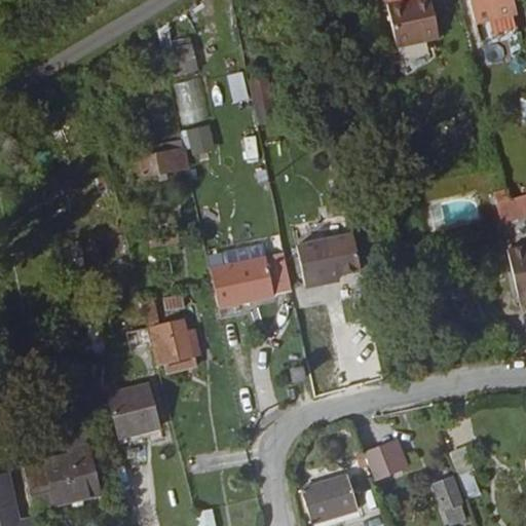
[(443,42),(433,0),(430,0),(390,9),(400,52),(443,42)]
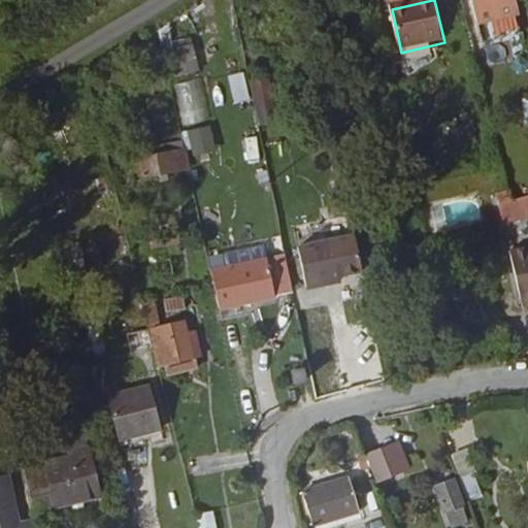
[(474,0),(481,22),(521,12),(517,0),(474,0)]
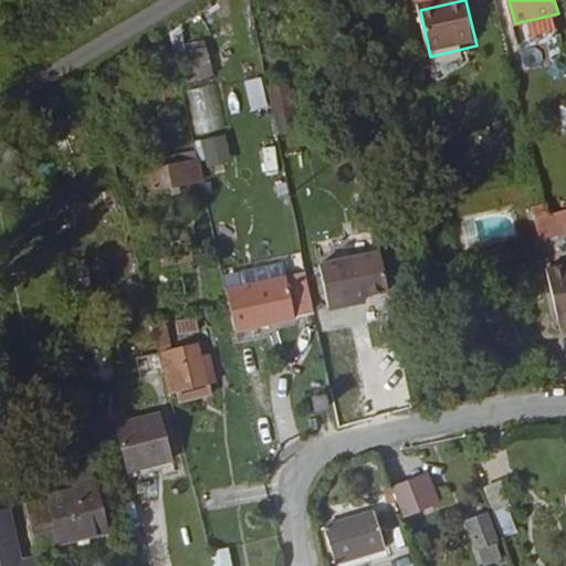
[(209,48),(181,52),(186,81),(213,76),(209,48)]
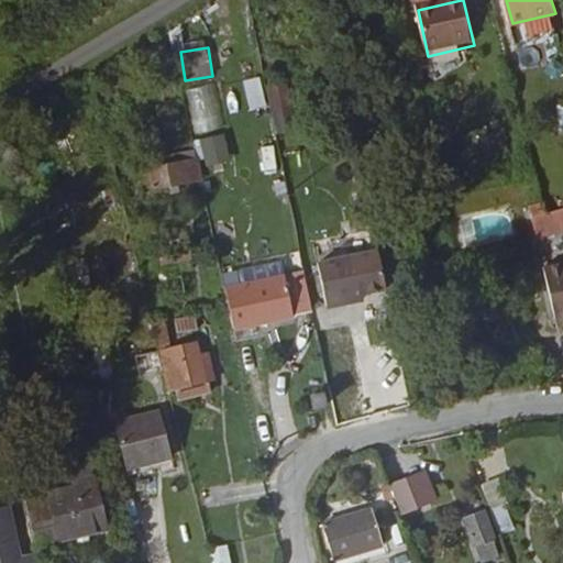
[(250,110),(266,107),(260,76),(243,80),(250,110)]
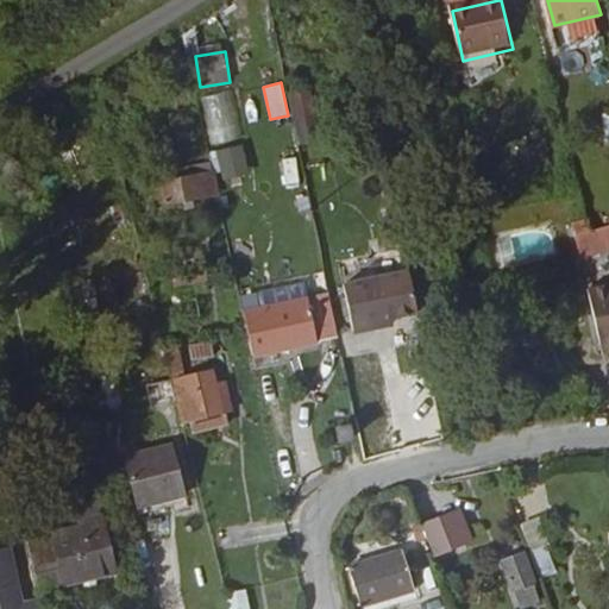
[(236,89),(200,98),(211,144),(246,136),(236,89)]
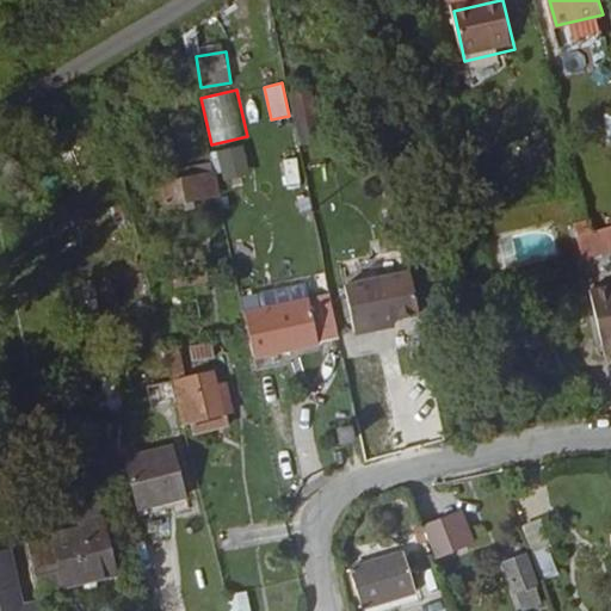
[(285,149),(319,140),(304,92),(288,97),(295,121),(278,125),(285,149)]
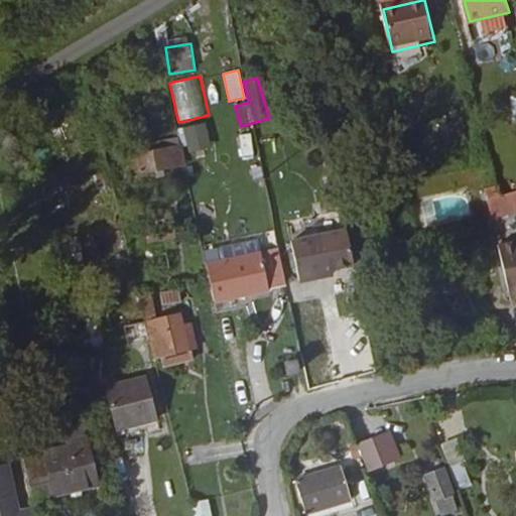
[(444,145),(464,141),(460,121),(440,125),(444,145)]
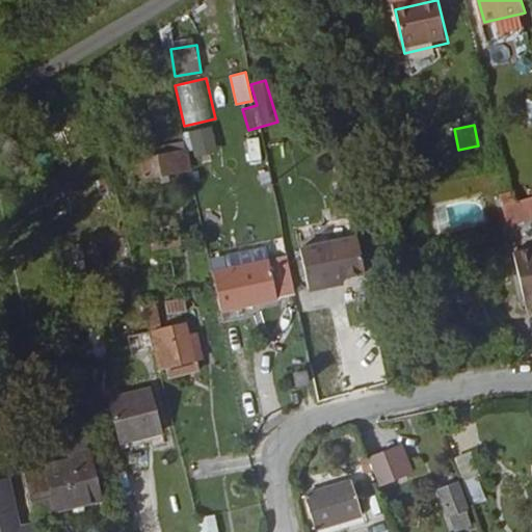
[(195,157),(219,152),(213,126),(189,131),(195,157)]
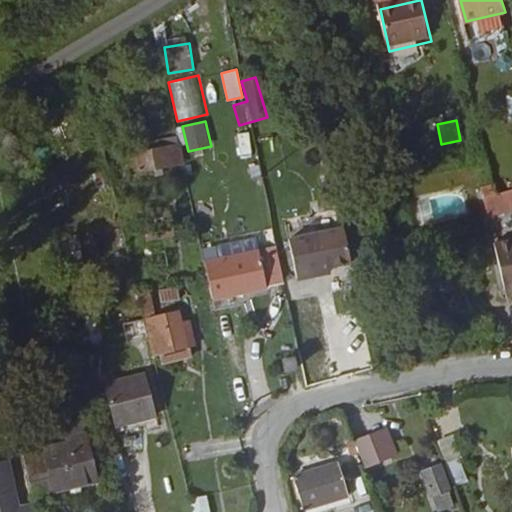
[(238,134),(241,159),(254,157),(250,132),(238,134)]
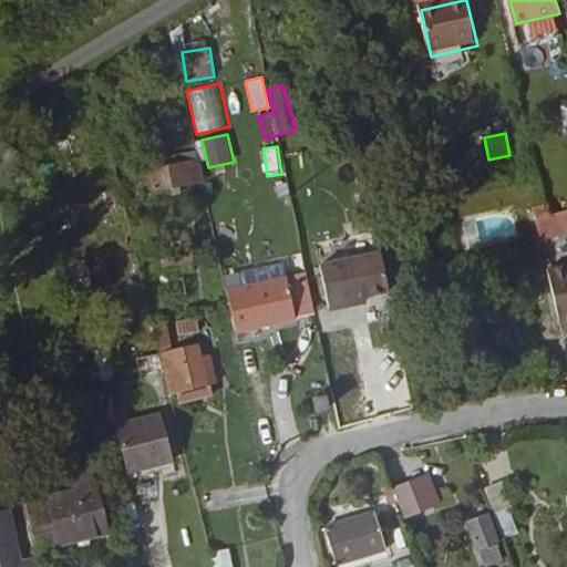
[(202,161),(199,147),(150,158),(152,172),(202,161)]
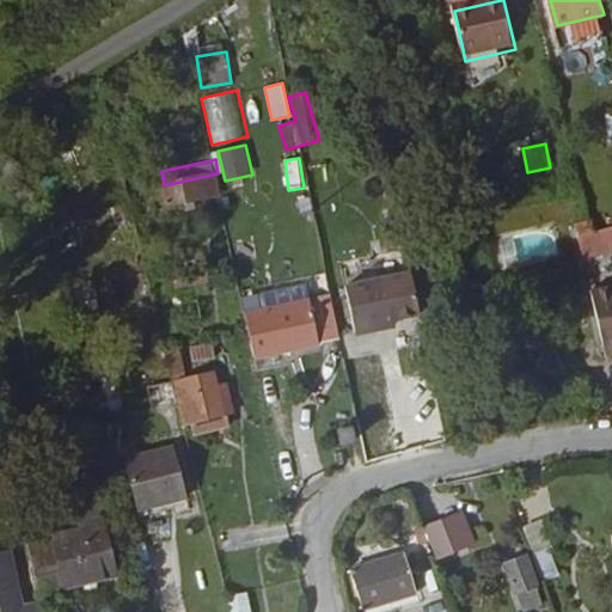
[(86,190),(81,165),(54,171),(60,196),(86,190)]
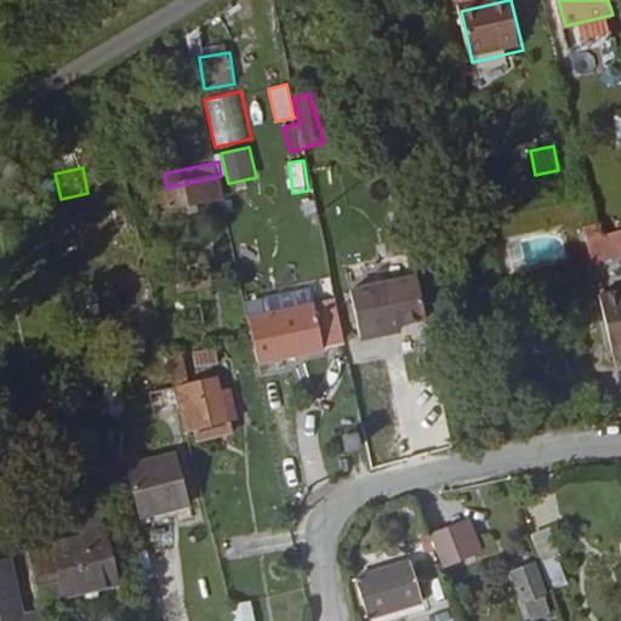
[(221,176),(166,188),(171,208),(226,197),(221,176)]
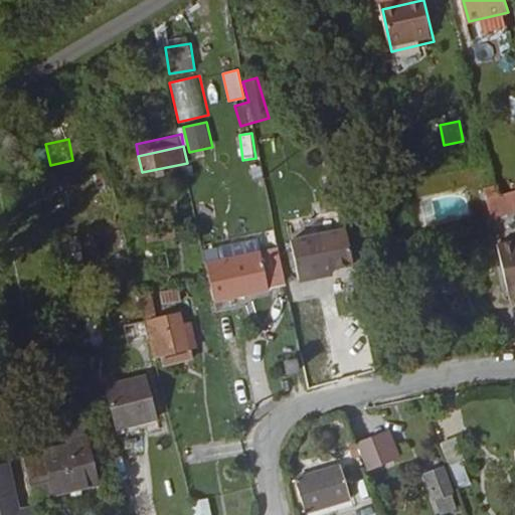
[(514,199),(514,187),(499,192),(485,196),(488,207),(514,199)]
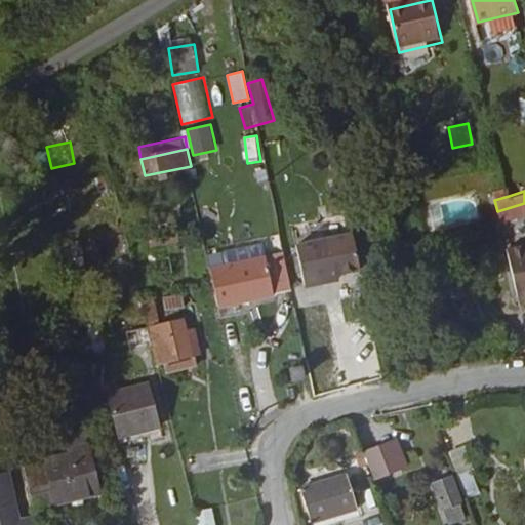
[(524,223),(524,203),(497,211),(501,229),(524,223)]
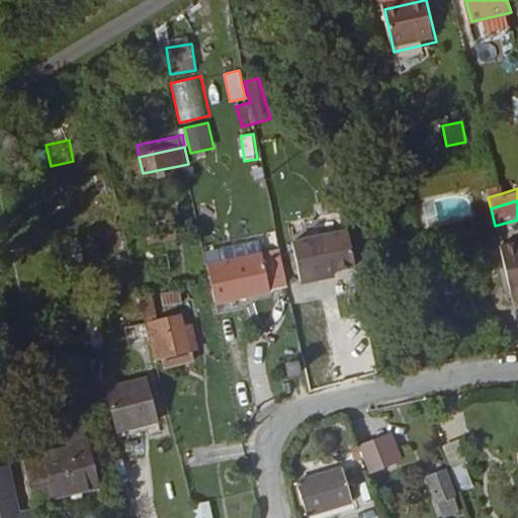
[(357,273),(350,238),(297,248),(306,287),(323,284),(322,280),(357,273)]
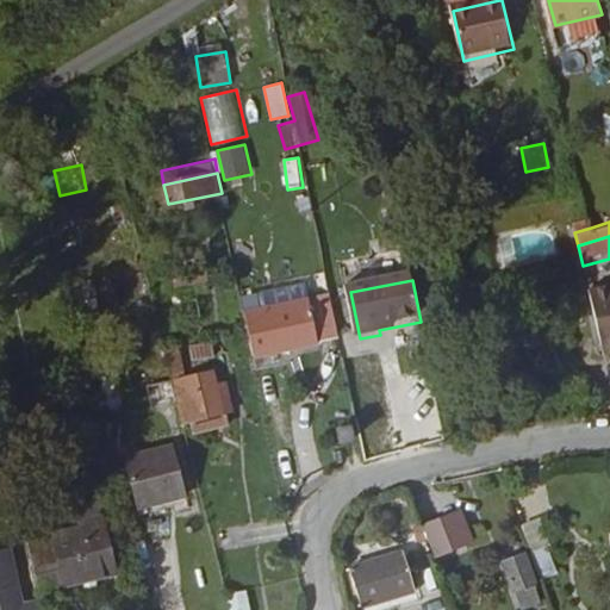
[(343,340),(334,294),(246,313),(248,325),(255,359),(343,340)]
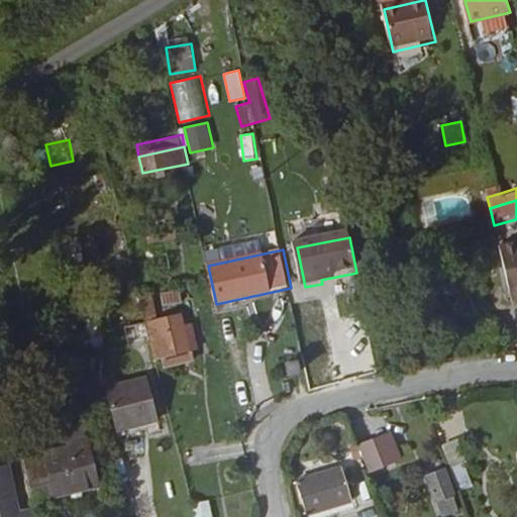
[(516,303),(516,249),(496,255),(509,305),(516,303)]
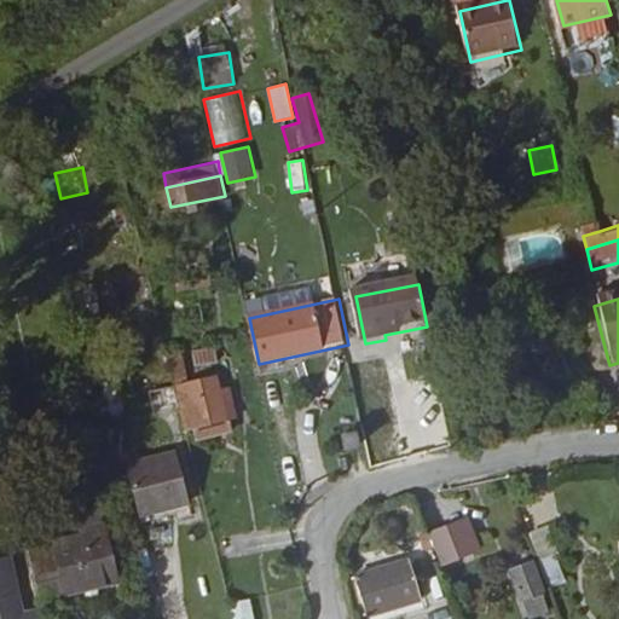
[(184,362),(173,364),(181,398),(192,397),(184,362)]
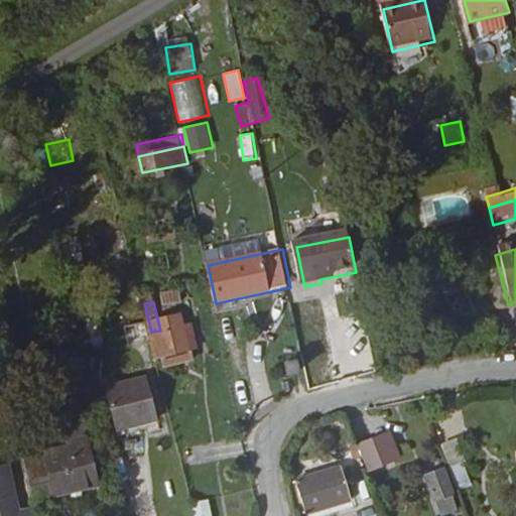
[(179,304),(162,307),(164,317),(181,314),(179,304)]
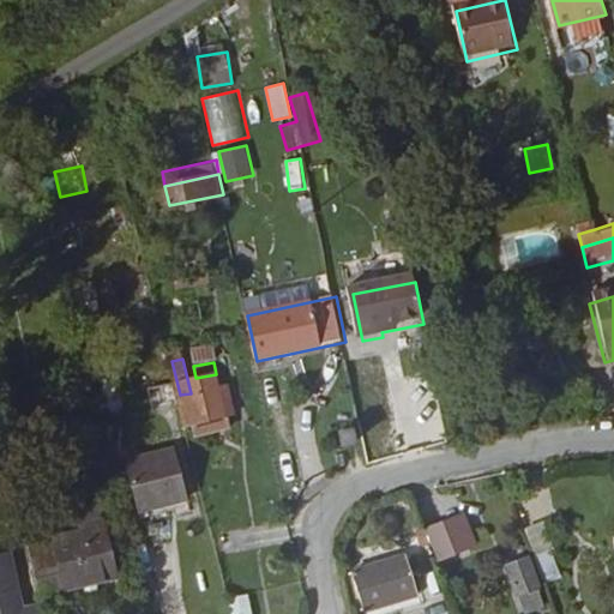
[(182,411),(190,440),(197,439),(200,450),(236,441),(233,429),(238,428),(230,399),(182,411)]
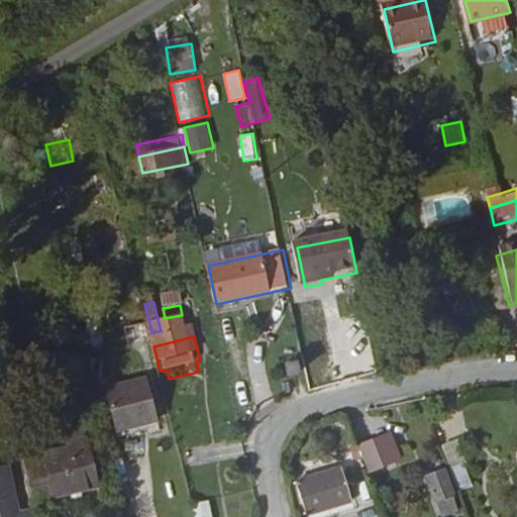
[(300,364),(289,367),(291,377),(302,375),(300,364)]
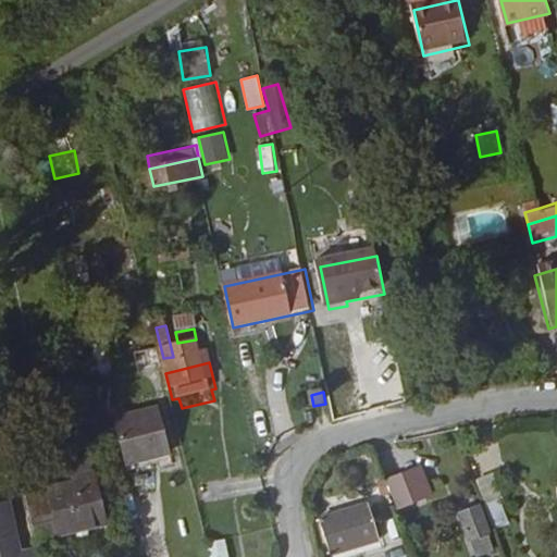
[(130,473),(174,463),(163,418),(120,428),(130,473)]
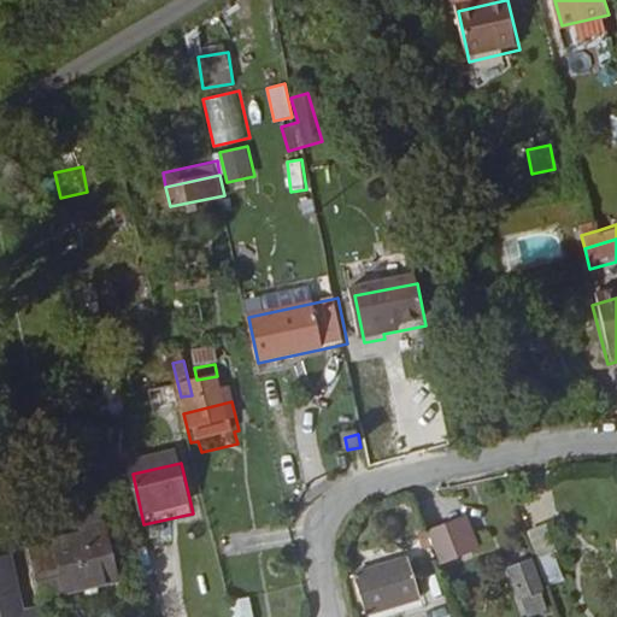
[(77,504),(82,521),(105,515),(101,498),(77,504)]
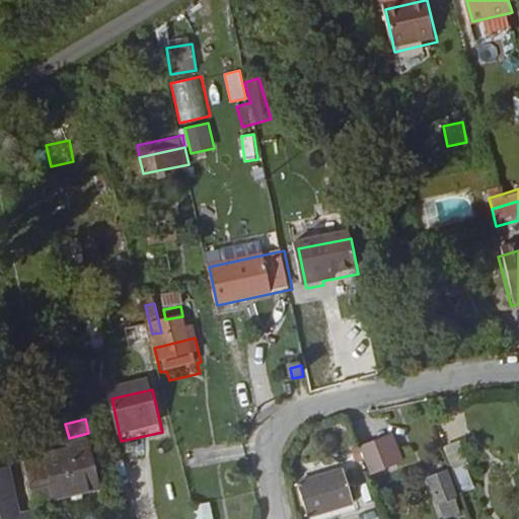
[(163,438),(162,432),(121,441),(122,447),(163,438)]
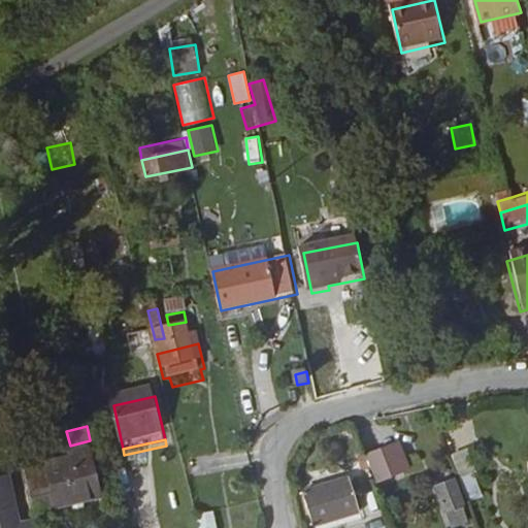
[(70,446),(23,455),(36,520),(37,524),(104,510),(90,440),(70,446)]
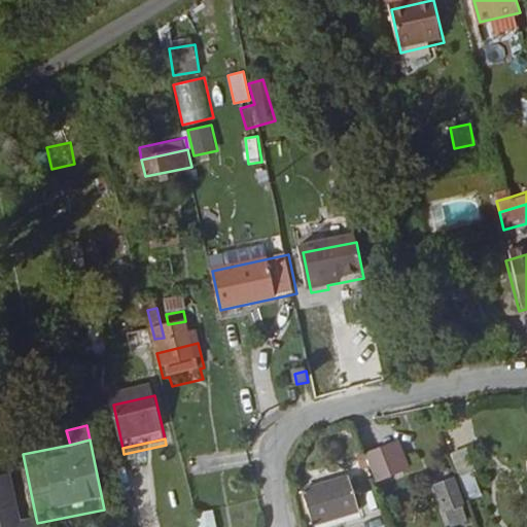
[(365,462),(376,489),(389,484),(378,457),(365,462)]
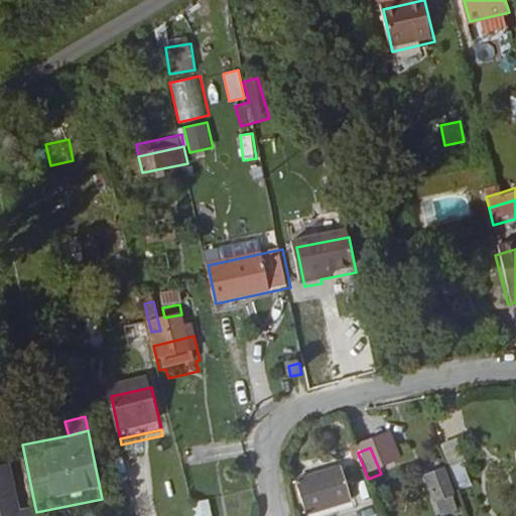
[(36,515),(36,512),(35,508),(21,511),(10,464),(0,465),(0,515),(36,515)]
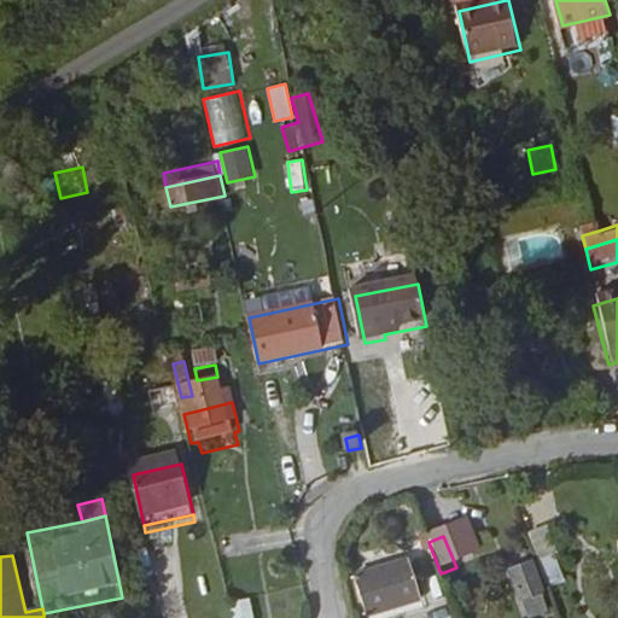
[(519,604),(538,595),(547,592),(535,565),(507,577),(519,604)]
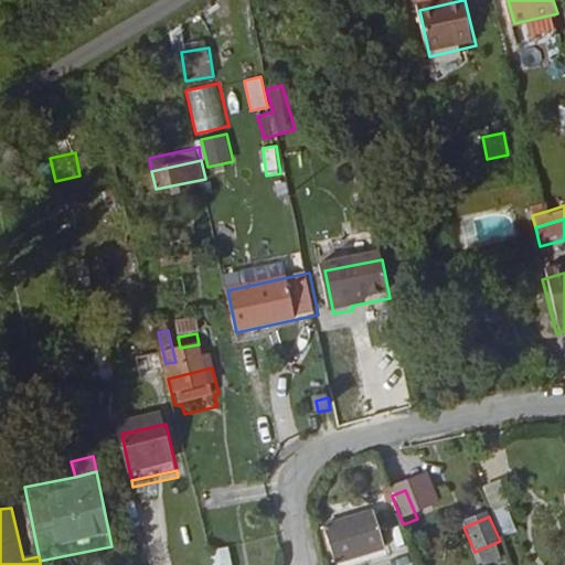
[(327,541),(336,564),(364,564),(390,555),(374,521),(327,541)]
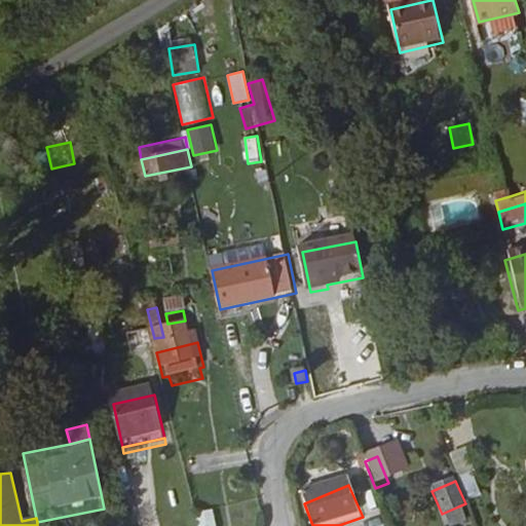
[(459,525),(465,524),(458,506),(442,514),(446,525),(459,525)]
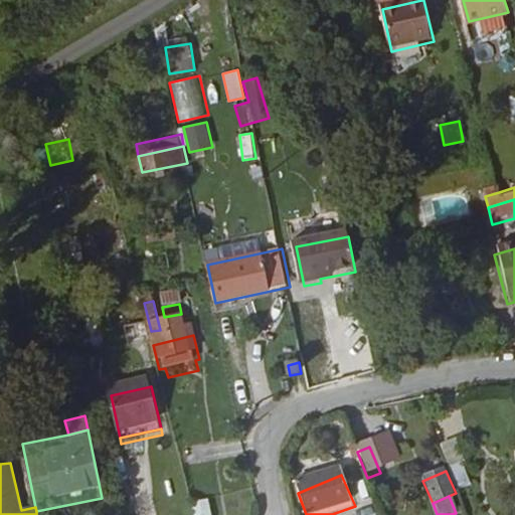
[(192,500),(194,514),(211,514),(208,497),(192,500)]
